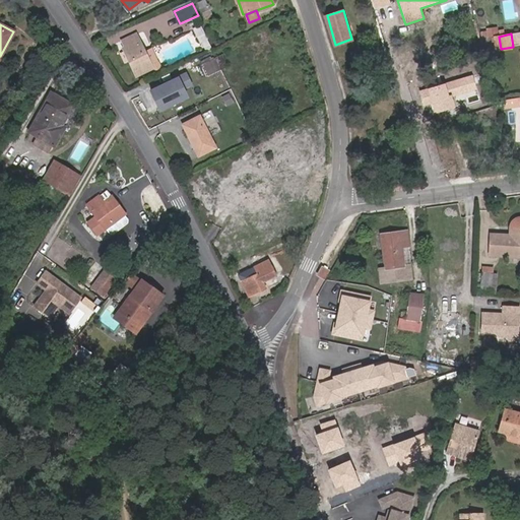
[(124,49),(137,77),(152,69),(136,35),(122,42),(125,48),(124,49)]
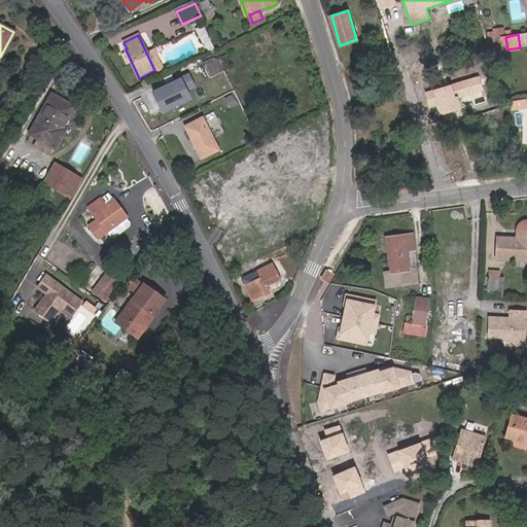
[(219,58),(207,65),(213,75),(225,68),(219,58)]
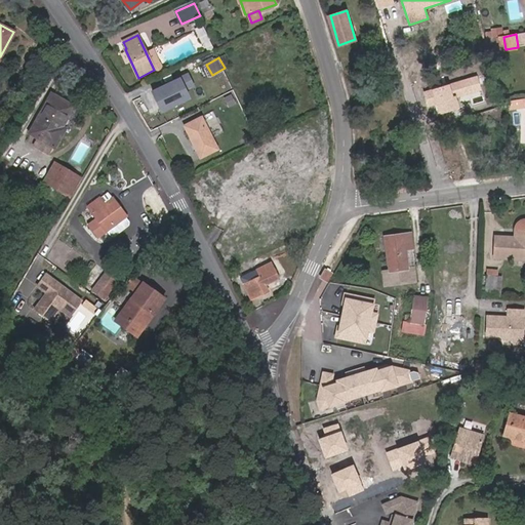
[(188,75),(153,92),(163,112),(190,98),(186,90),(194,86),(188,75)]
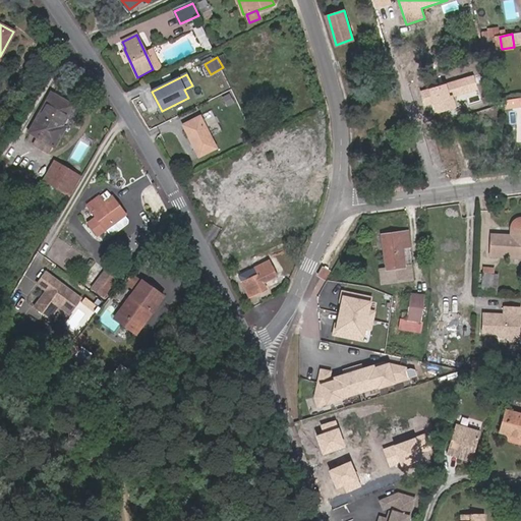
[(473,75),(419,90),(423,106),(430,104),(433,114),(455,108),(452,99),(478,92),(473,75)]
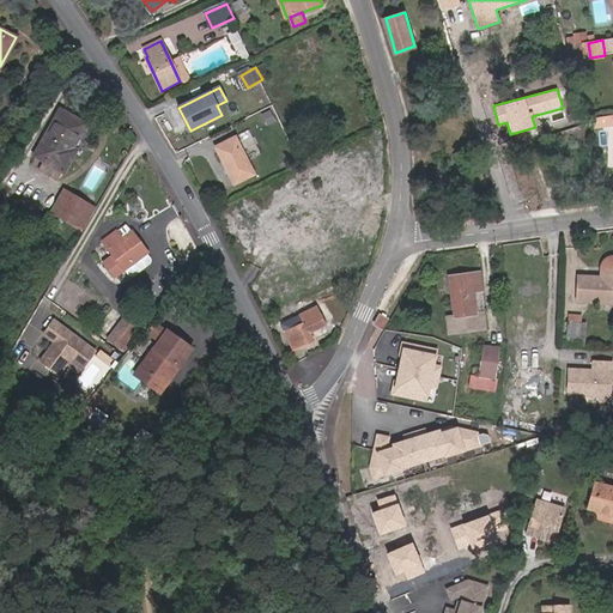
[(36,156),(47,161),(65,170),(76,150),(73,147),(85,125),(60,110),(36,156)]
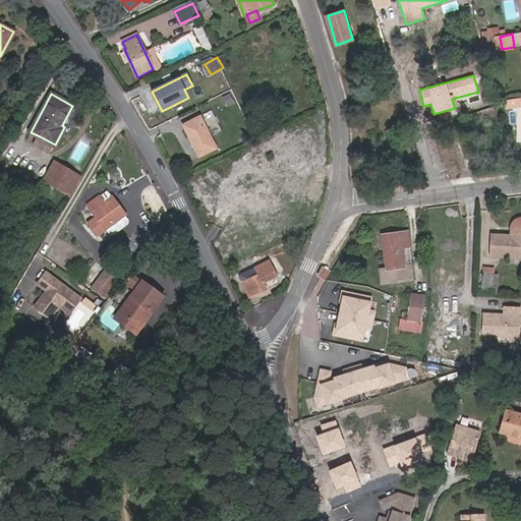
[(199,156),(216,148),(199,118),(184,126),(199,156)]
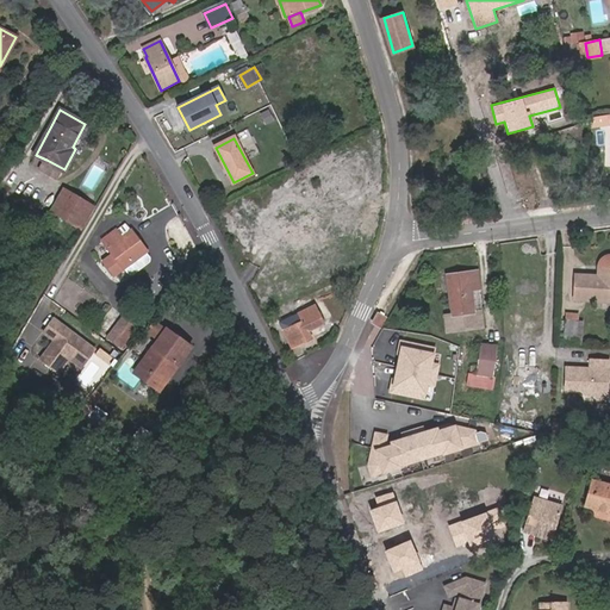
[(60,179),(64,169),(47,160),(42,169),(60,179)]
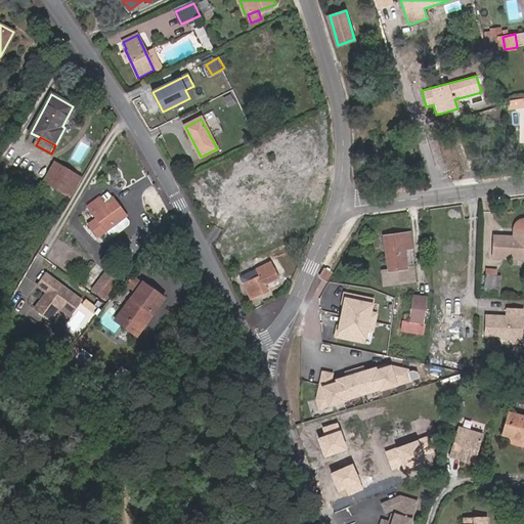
[(44,181),(72,198),(82,179),(54,163),(44,181)]
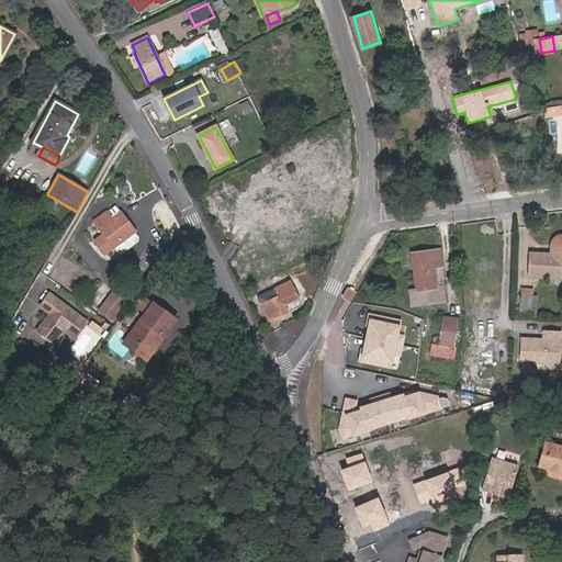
[(259,194),(262,203),(259,205),(274,238),(295,229),(276,187),(259,194)]
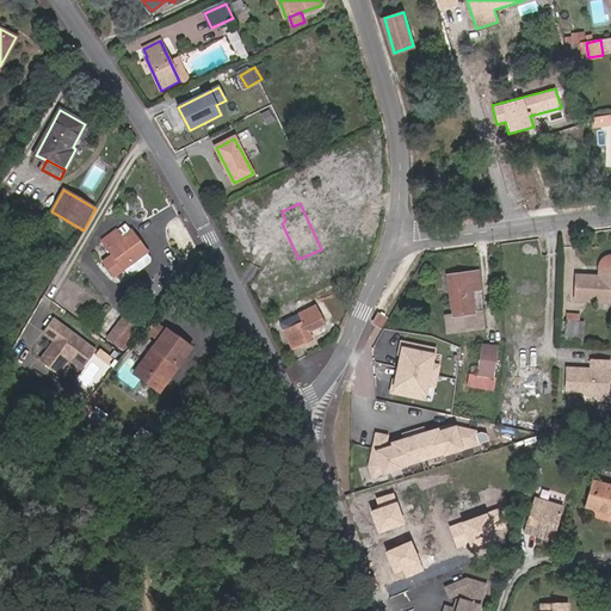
[(131,242),(136,239),(125,224),(115,233),(119,241),(127,235),(131,242)]
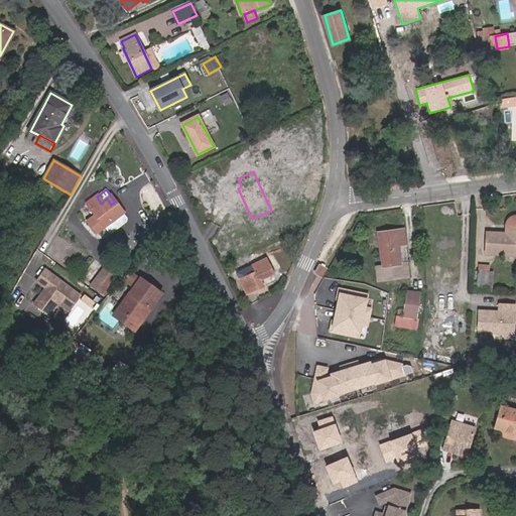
[(89,221),(96,233),(105,226),(123,213),(123,212),(115,202),(111,205),(107,199),(101,204),(97,197),(88,203),(97,216),(89,221)]
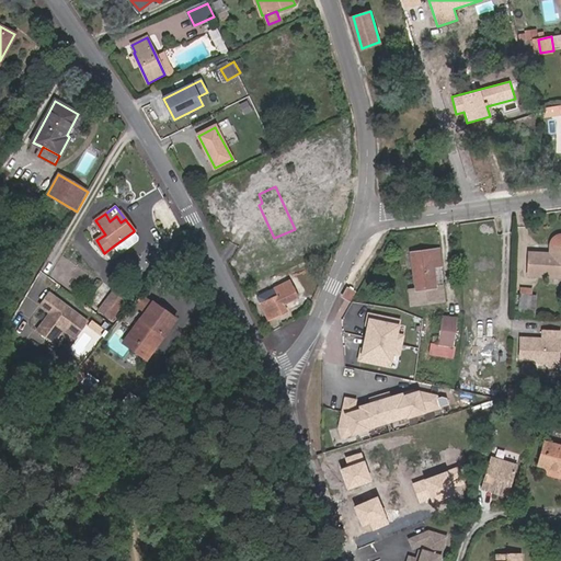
[(118,251),(122,252),(137,240),(138,237),(134,231),(114,245),(118,251)]
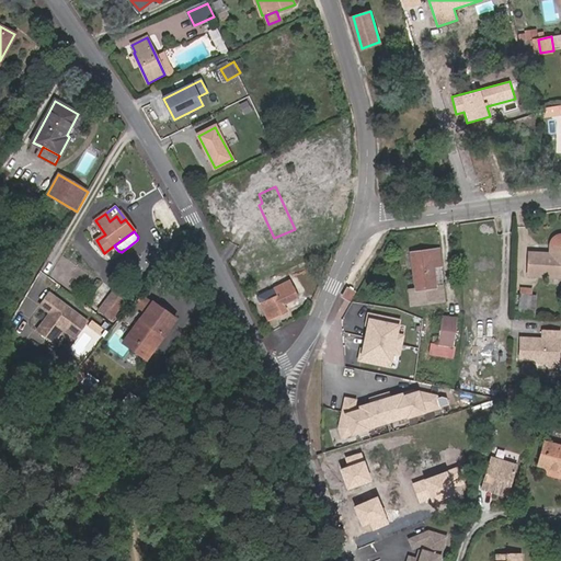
[(529,254),(528,276),(560,277),(560,236),(558,236),(556,237),(553,240),(551,241),(550,244),(549,254),(529,254)]
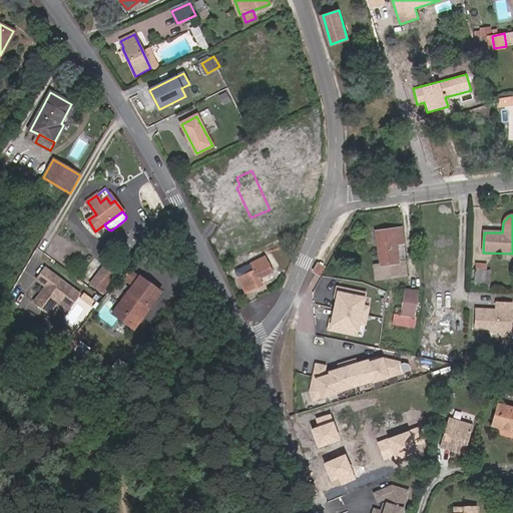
[(376,231),(379,266),(397,264),(396,244),(402,244),(401,228),(376,231)]
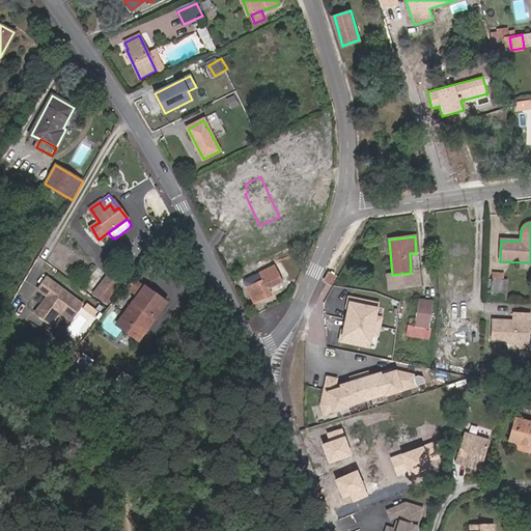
[(258,268),(261,273),(274,267),(271,261),(258,268)]
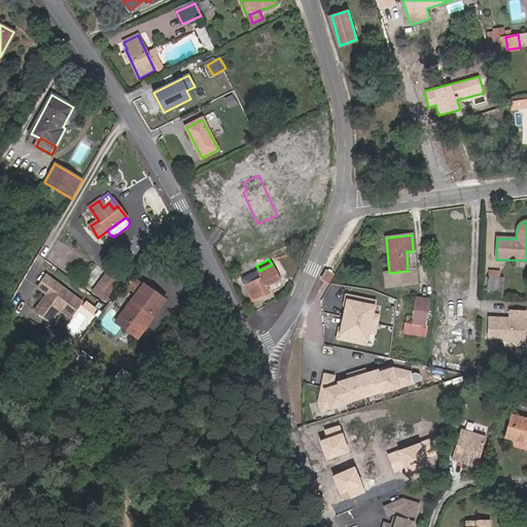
[(272,265),(259,271),(243,279),(253,300),(269,292),(267,286),(279,280),(272,265)]
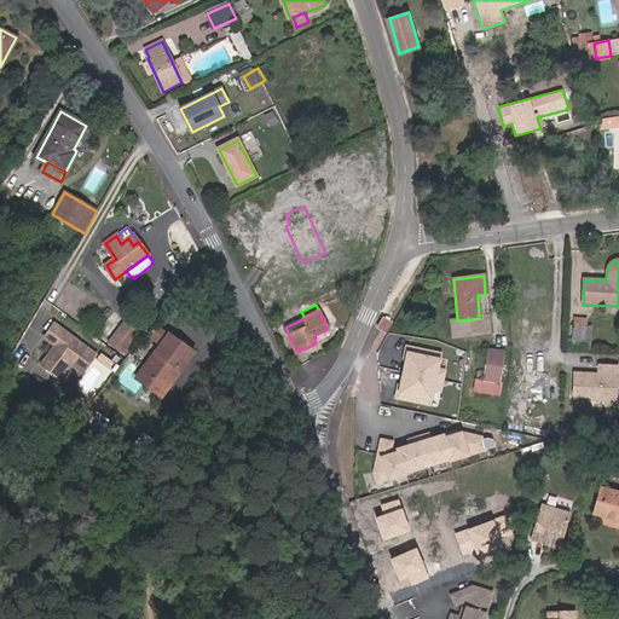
[(379,329),(387,333),(391,322),(383,319),(379,329)]
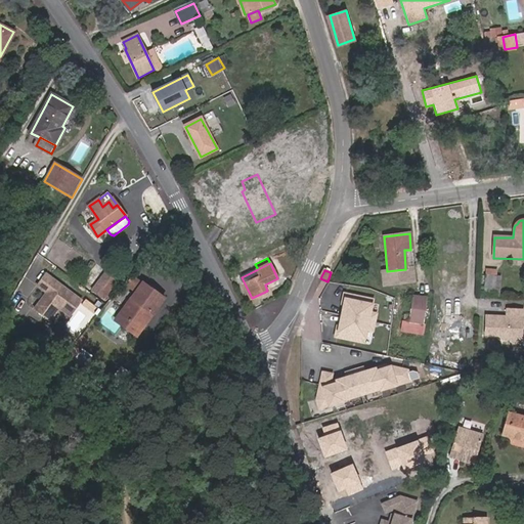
[(120,284),(108,273),(98,286),(111,295),(120,284)]
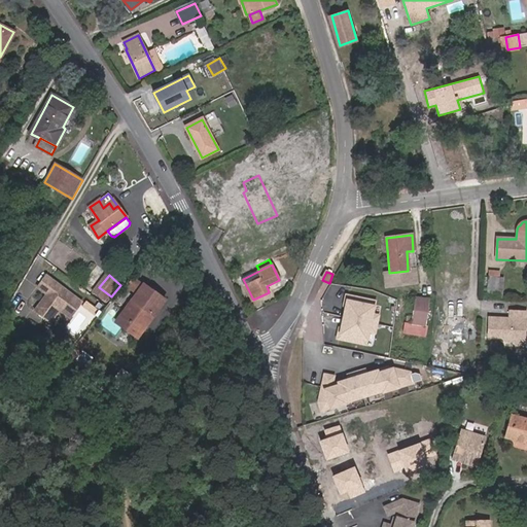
[(82,304),(47,276),(38,287),(50,297),(49,300),(44,300),(35,311),(50,323),(61,311),(70,319),(82,304)]
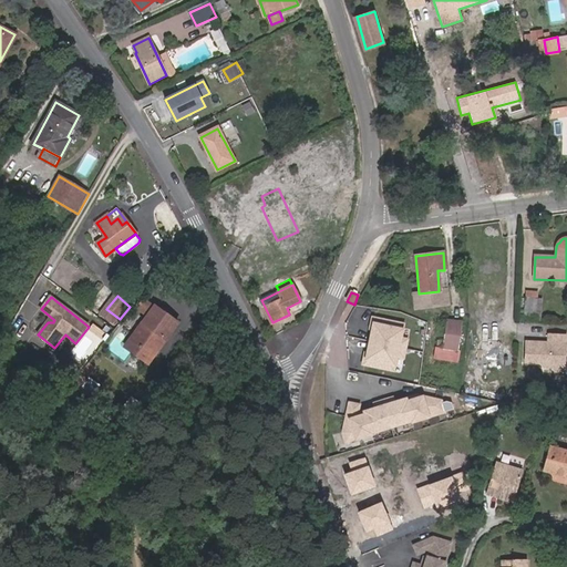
[(539,298),(527,297),(525,323),(537,323),(539,298)]
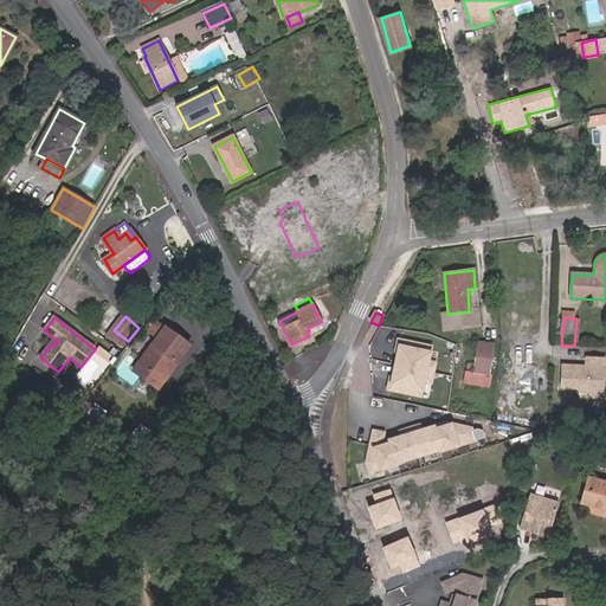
[(166,327),(142,363),(166,379),(189,343),(166,327)]
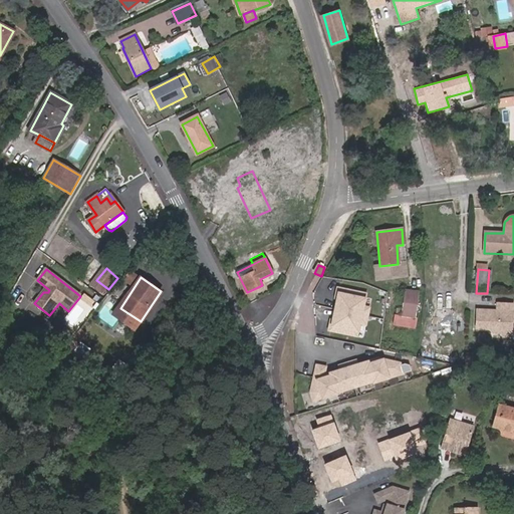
[(366,292),(337,287),(328,331),(358,337),(366,292)]
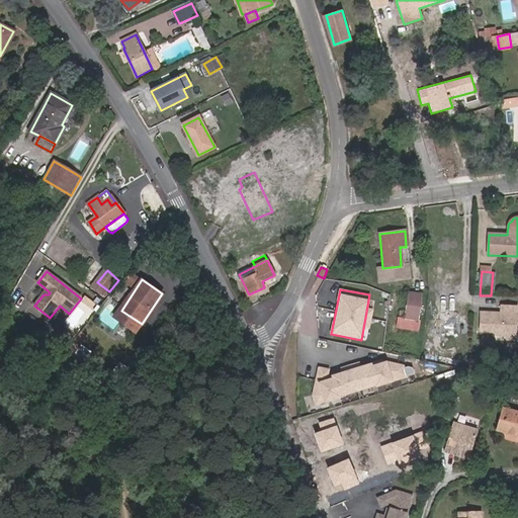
[(408,292),(403,327),(415,330),(420,294),(408,292)]
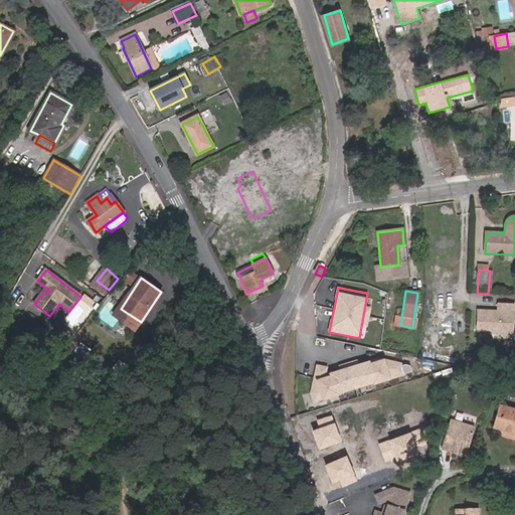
[(492,312),(478,311),(477,330),(490,330),(494,334),(501,334),(505,331),(512,332),(514,305),(498,305),(498,315),(491,314),(492,312)]
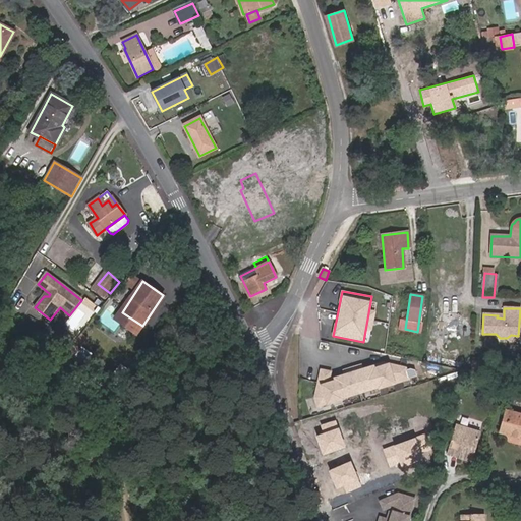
[(138,334),(142,326),(122,312),(118,320),(138,334)]
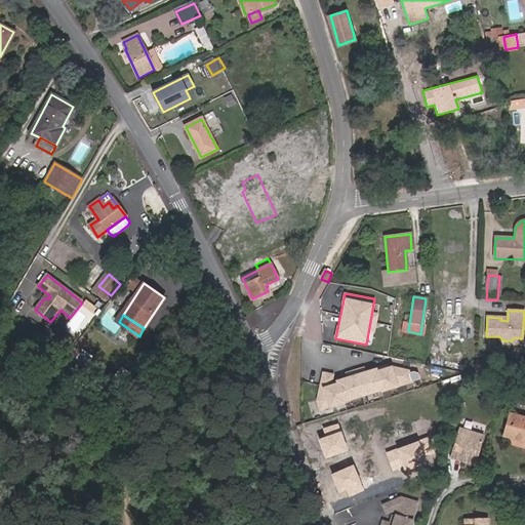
[(319,401),(322,410),(346,402),(346,401),(382,390),(382,391),(412,381),(409,371),(392,368),(385,370),(384,368),(365,373),(364,369),(348,374),(349,378),(337,382),(338,385),(330,387),(332,376),(324,374),(319,401)]
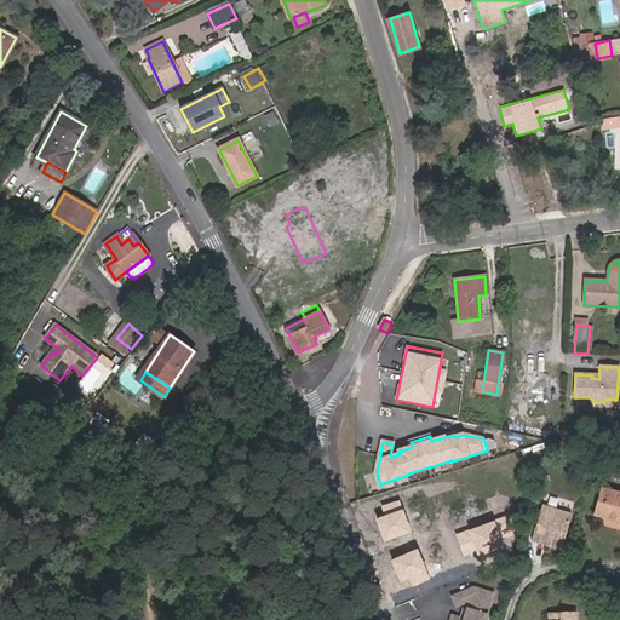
[(137,465),(148,451),(136,441),(126,454),(137,465)]
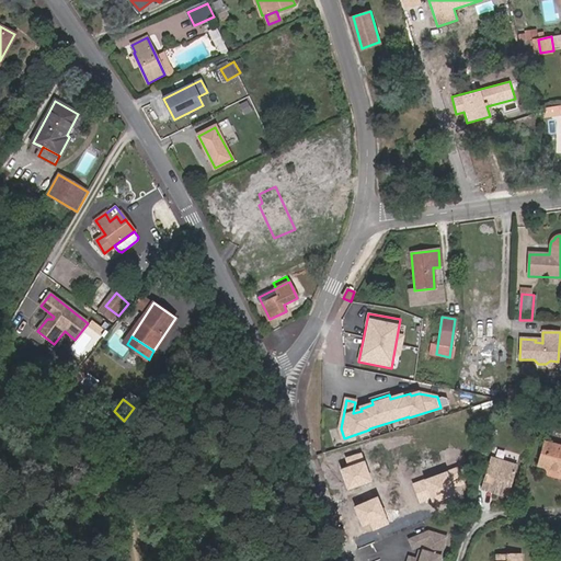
[(560,446),(546,443),(539,466),(560,471),(560,446)]
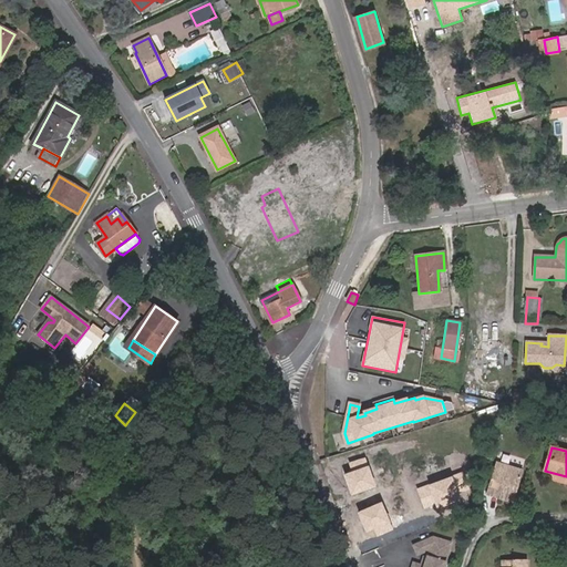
[(366,456),(348,463),(351,472),(343,474),(352,496),(377,486),(366,456)]
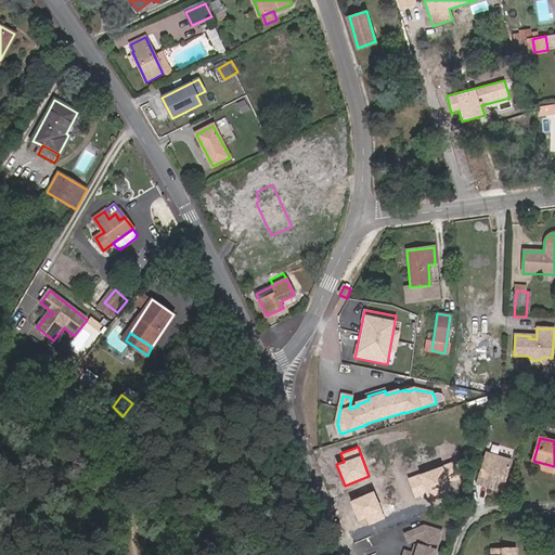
[(477,482),(503,490),(513,459),(487,451),(477,482)]
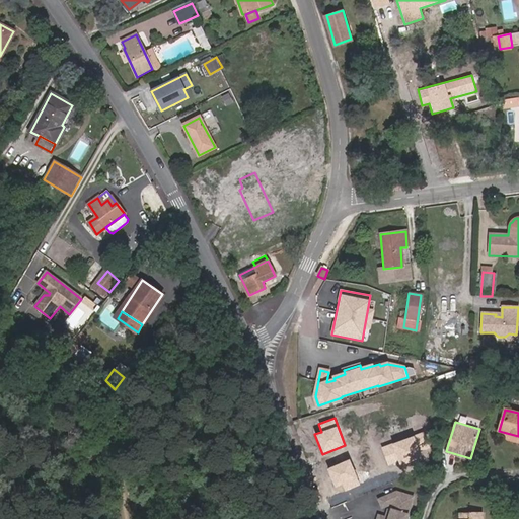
[(427,431),(380,447),(386,464),(433,447),(427,431)]
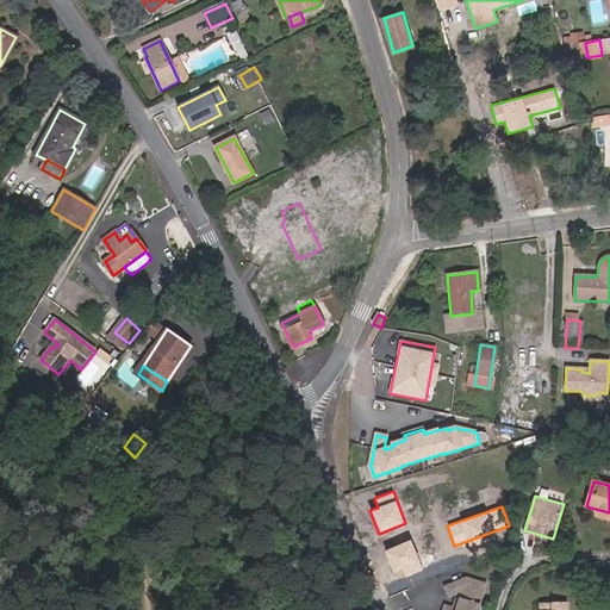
[(411,540),(384,551),(392,571),(403,567),(406,578),(424,571),(411,540)]
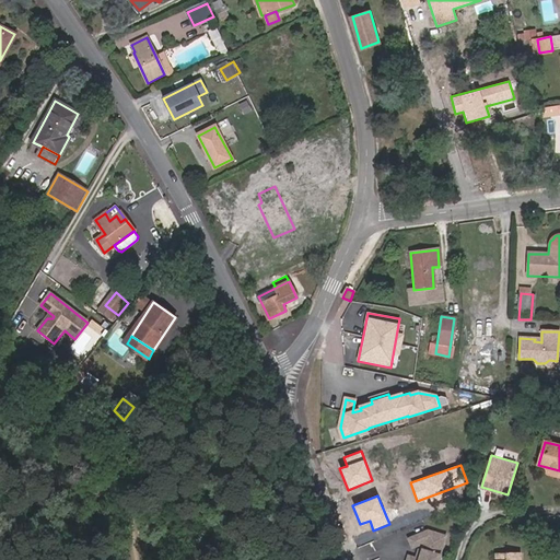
[(419,557),(409,553),(407,559),(436,559),(445,534),(428,528),(409,536),(412,544),(424,539),(419,557)]
